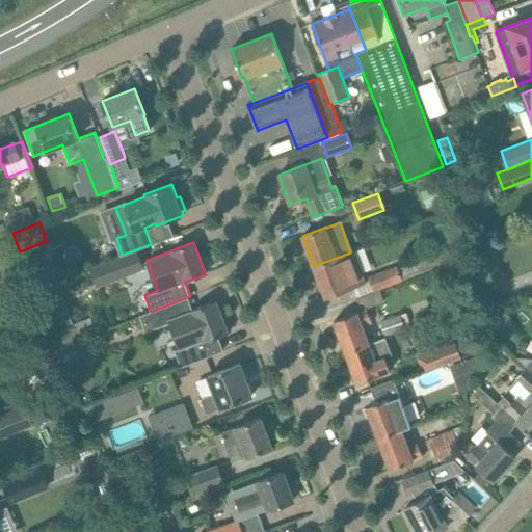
[(374,291),(402,281),(461,258),(457,247),(398,269),(398,267),(369,278),(374,291)]
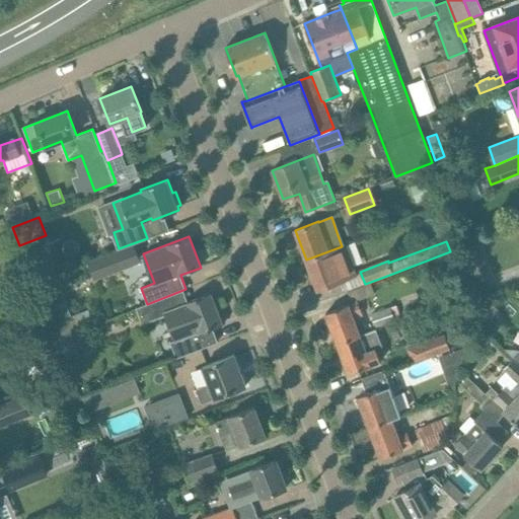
[(477,242),(465,247),(469,258),(482,253),(477,242)]
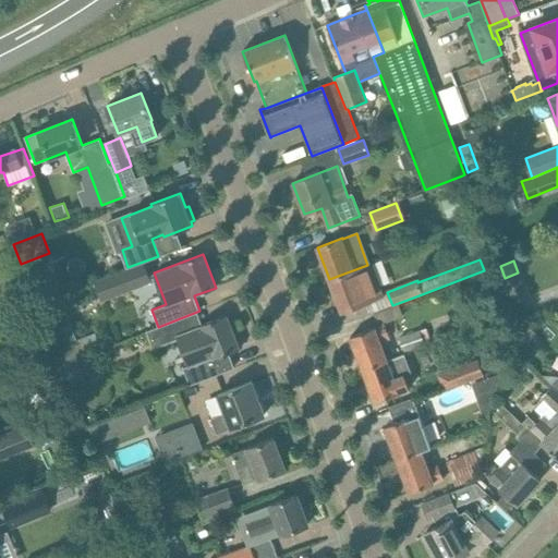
[(130,290),(152,281),(144,263),(107,277),(114,295),(121,292),(130,290)]
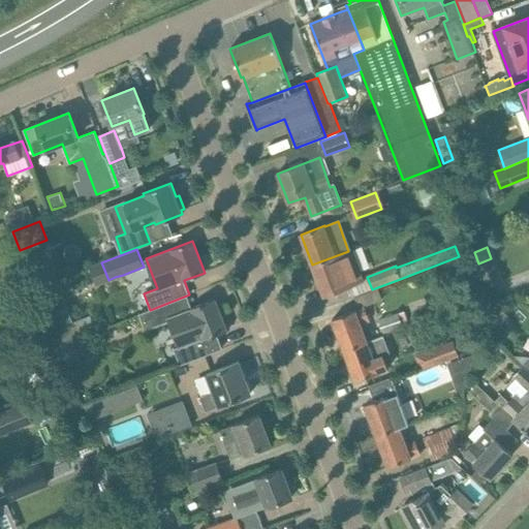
[(348,251),(312,265),(323,296),(347,286),(346,286),(362,280),(350,250),(348,251)]
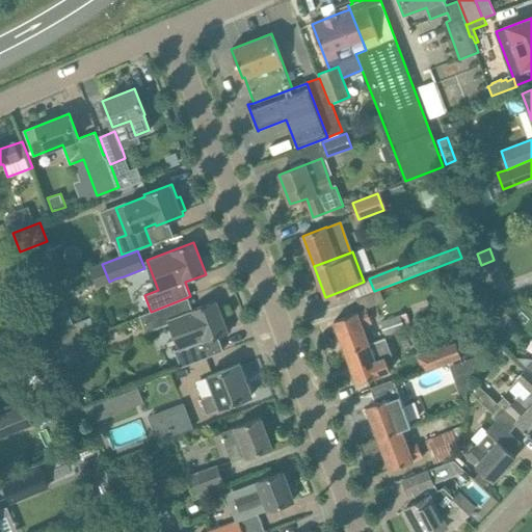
[(215,300),(169,318),(181,348),(175,350),(181,367),(221,351),(216,337),(228,333),(215,300)]
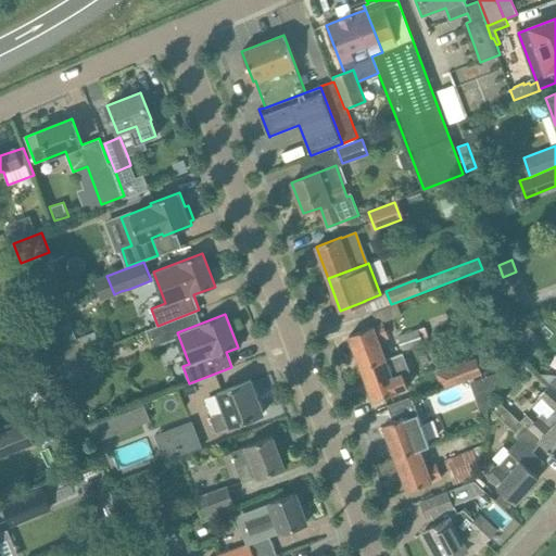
[(350,336),(362,368),(387,358),(379,340),(389,336),(383,323),(350,336)]
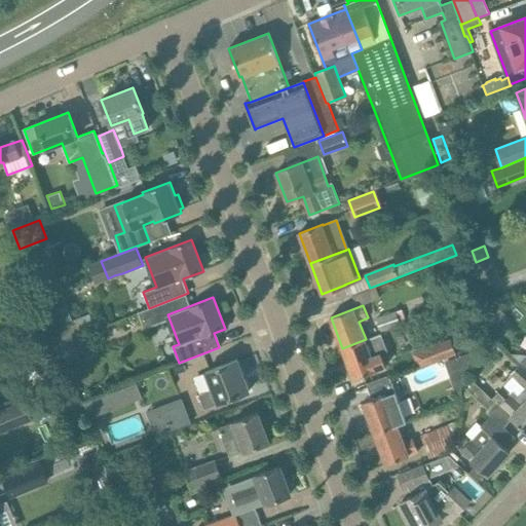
[(381,331),(401,324),(396,310),(377,317),(381,331)]
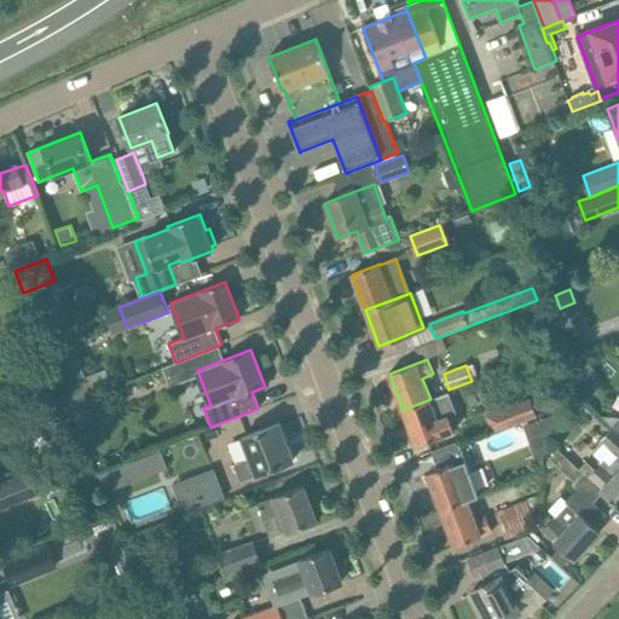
[(566,382),(574,389),(585,379),(577,370),(566,382)]
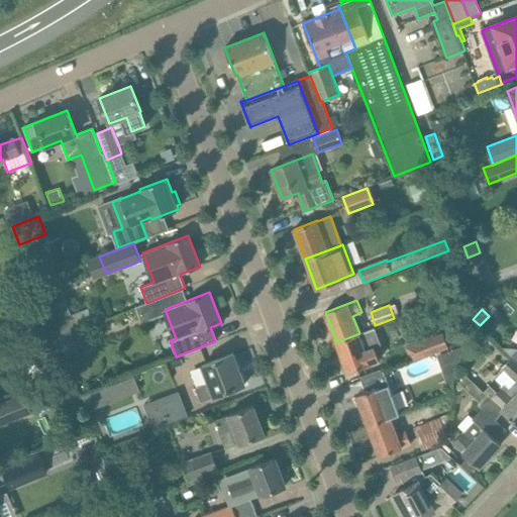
[(359,333),(336,342),(348,373),(370,365),(370,364),(379,360),(376,350),(381,348),(374,329),(376,329),(375,328),(359,333)]
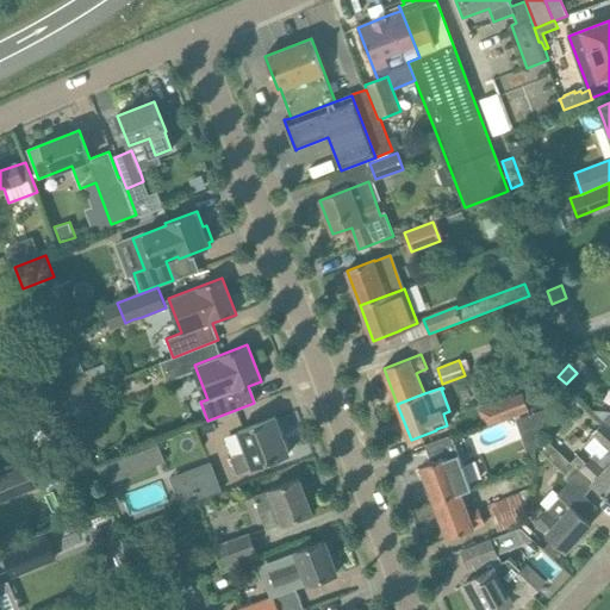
[(495,404),(500,421),(528,410),(522,394),(495,404)]
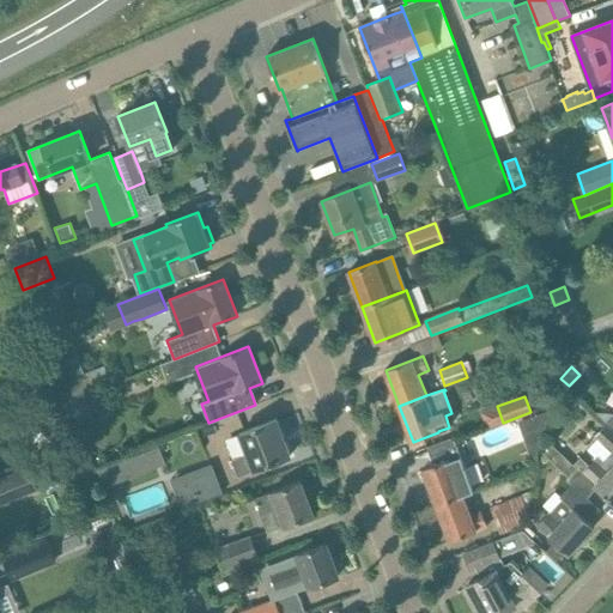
[(277,419),(240,434),(248,454),(232,460),(238,477),(291,456),(277,419)]
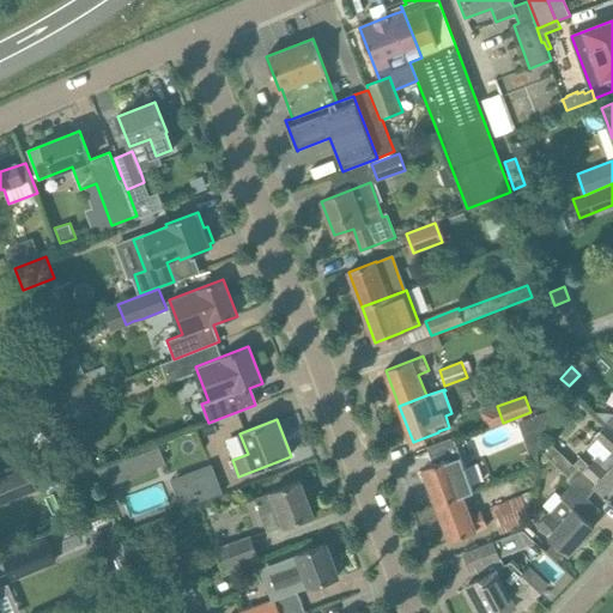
[(584,471),(583,472),(598,484),(595,486),(612,502),(612,431),(606,425),(596,437),(612,451),(612,453),(605,462),(599,457),(590,467),(582,459),(574,467),(552,447),(550,450),(547,449),(544,453),(570,478),(581,467),(584,471)]
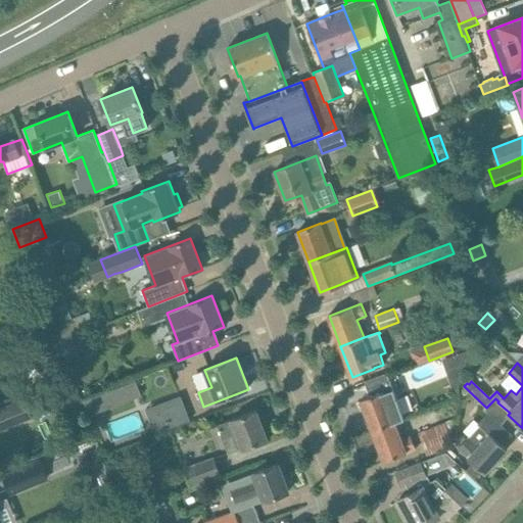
[(361,399),(372,430),(395,421),(405,418),(388,376),(365,384),(370,396),(361,399)]
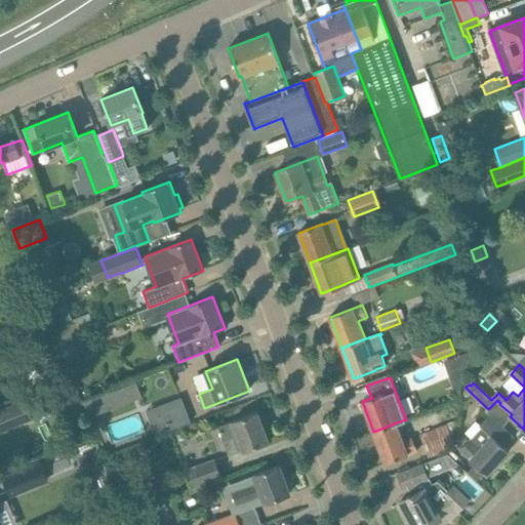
[(136,382),(84,402),(88,414),(99,409),(101,412),(143,396),(136,382)]
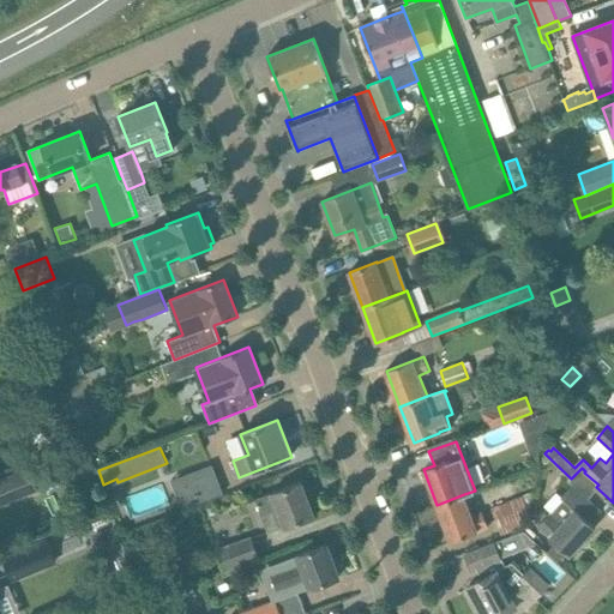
[(0,480),(0,483),(7,503),(38,489),(34,479),(46,474),(41,464),(0,480)]
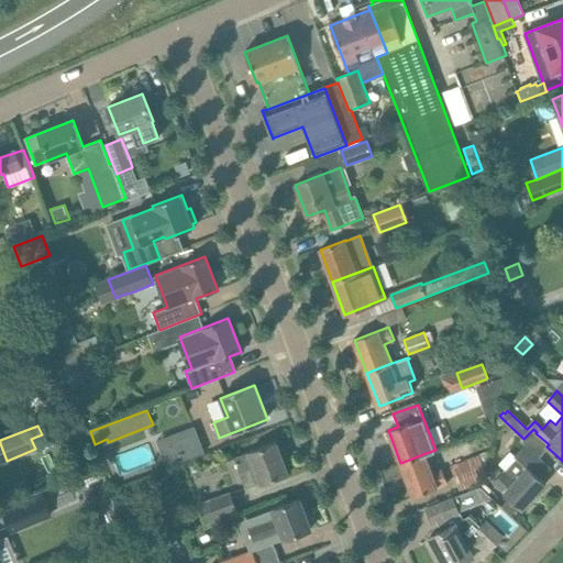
[(91,446),(83,427),(72,431),(80,451),(91,446)]
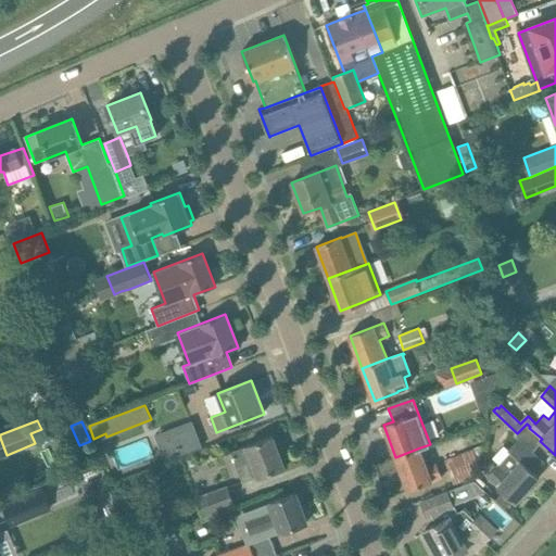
[(188,424),(160,434),(151,438),(156,450),(164,447),(167,454),(196,443),(188,424)]
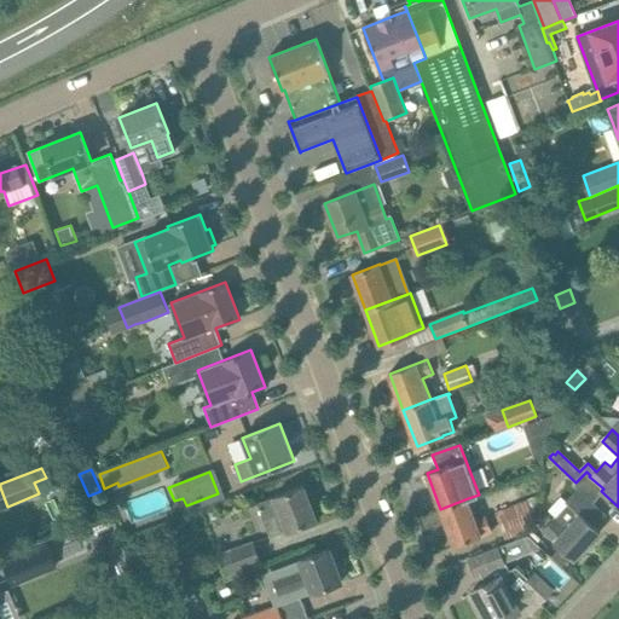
[(304,486),(258,503),(271,537),(289,530),(289,532),(317,522),(304,486)]
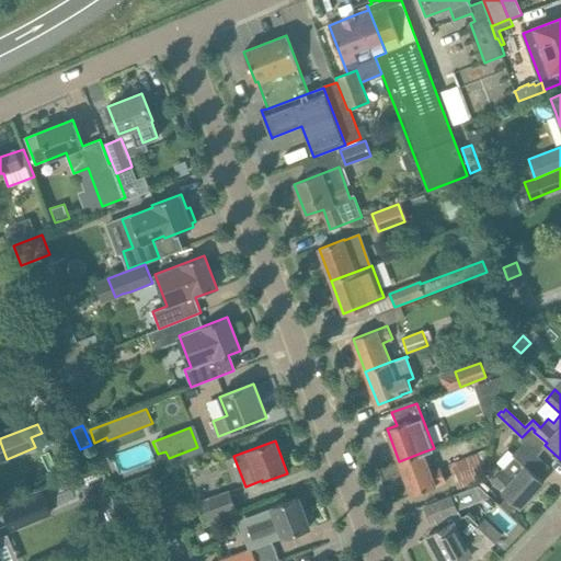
[(504,492),(504,493),(519,508),(545,481),(538,477),(548,466),(525,445),(515,456),(517,458),(494,483),(504,492)]
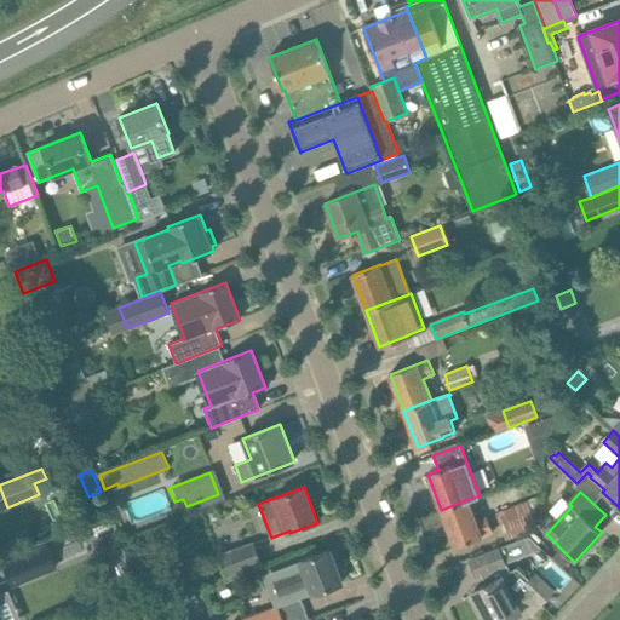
[(469,499),(441,510),(455,547),(493,533),(487,515),(476,520),(469,499)]
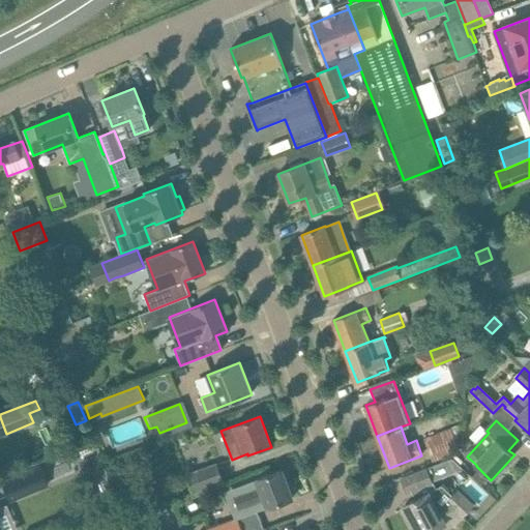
[(453,451),(460,429),(451,427),(424,437),(434,460),(453,451)]
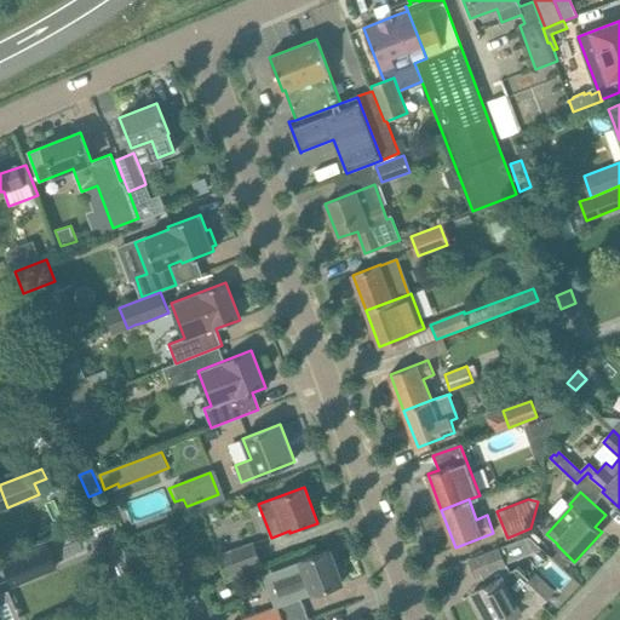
[(91,526),(104,560),(122,552),(108,518),(91,526)]
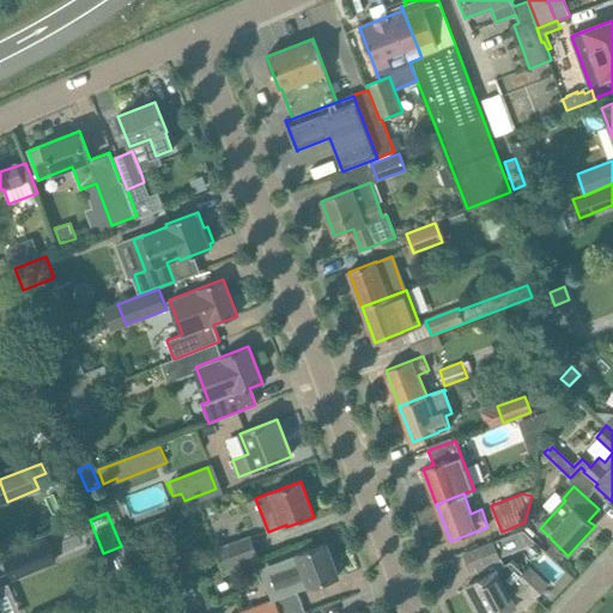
[(225,571),(259,558),(252,538),(217,551),(225,571)]
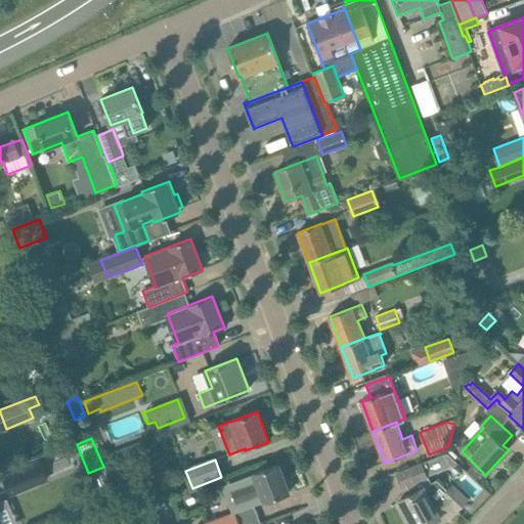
[(403,488),(430,477),(424,463),(397,473),(403,488)]
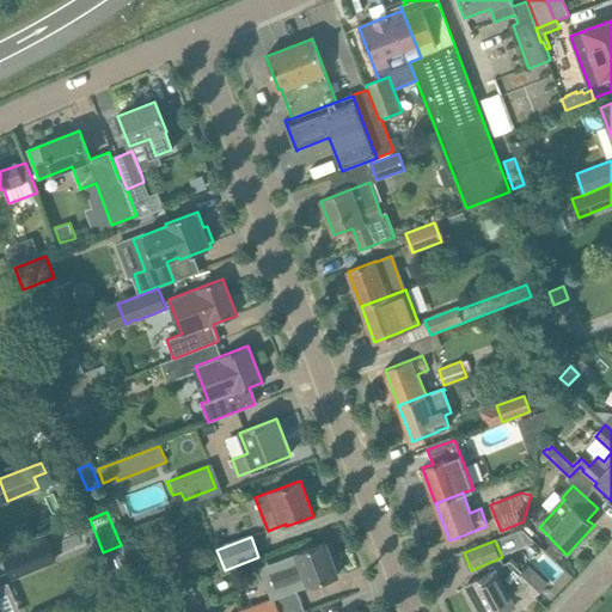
[(293,592),(310,586),(311,587),(337,576),(324,544),(281,560),(293,592)]
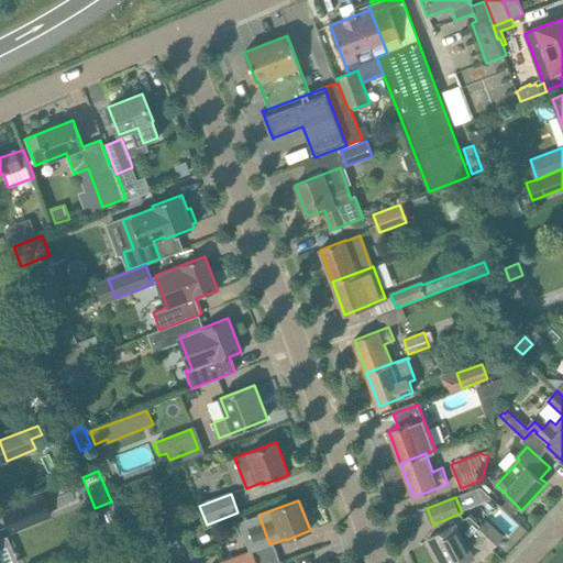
[(456,522),(429,538),(442,562),(461,562),(473,556),(472,555),(487,544),(492,549),(503,537),(486,521),(481,527),(468,516),(456,522)]
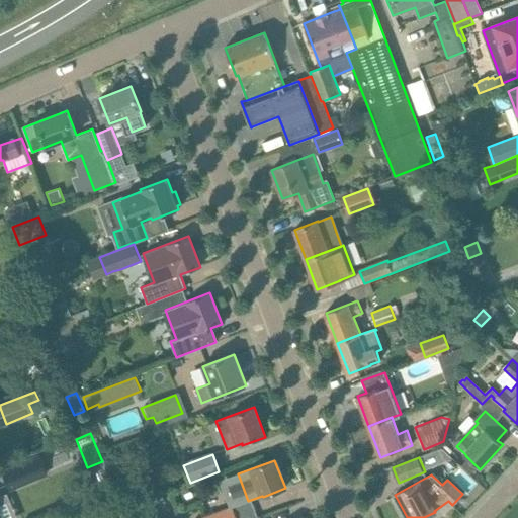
[(230,506),(198,517),(236,517),(233,507),(232,506),(230,506)]
